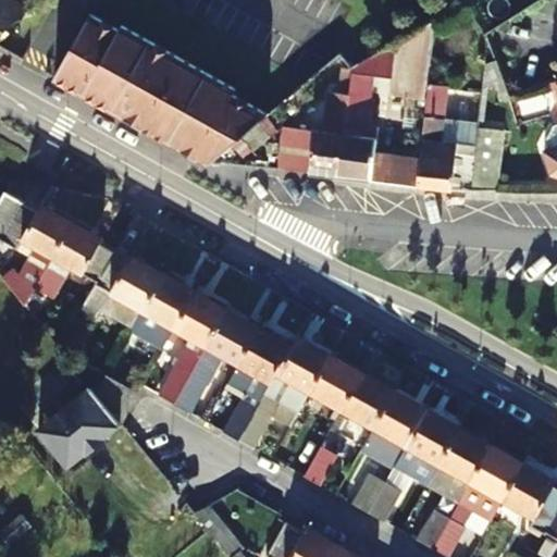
[(0,0),(0,32),(14,22),(33,7),(27,0),(26,0),(19,7),(5,0),(0,0)]
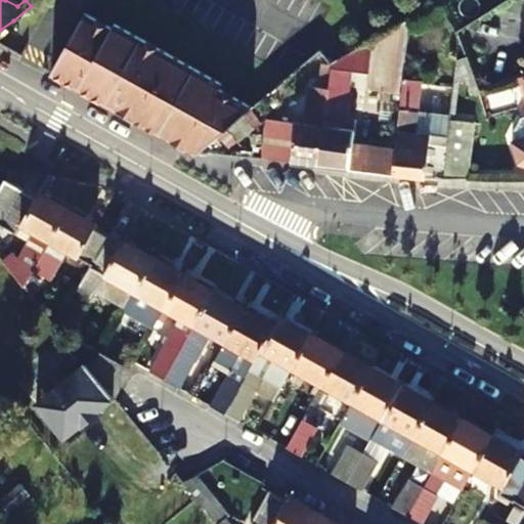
[(51,75),(198,153),(254,106),(219,86),(222,82),(114,24),(111,29),(84,14),(51,75)]
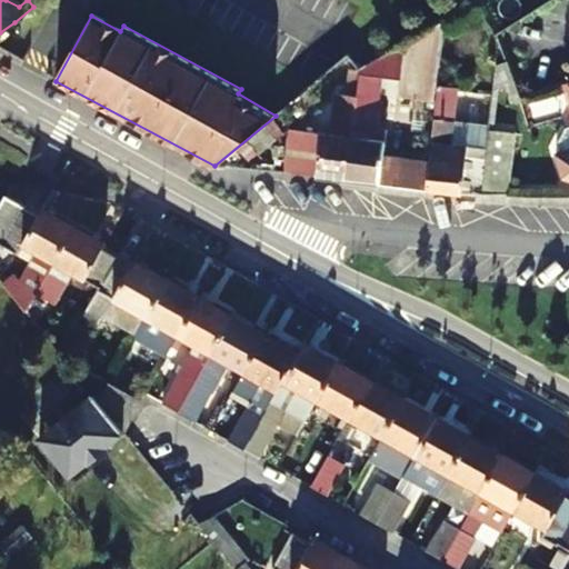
[(437,85),(442,18),(382,55),(381,68),(378,89),(437,85)]
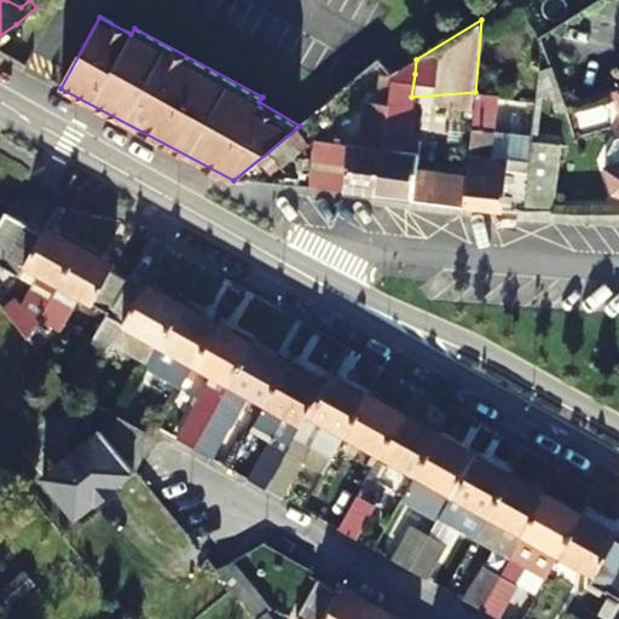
[(411,97),(415,74),(416,59),(392,74),(387,105),(375,196),(462,207),(466,175),(415,169),(417,155),(403,152),(411,97)]
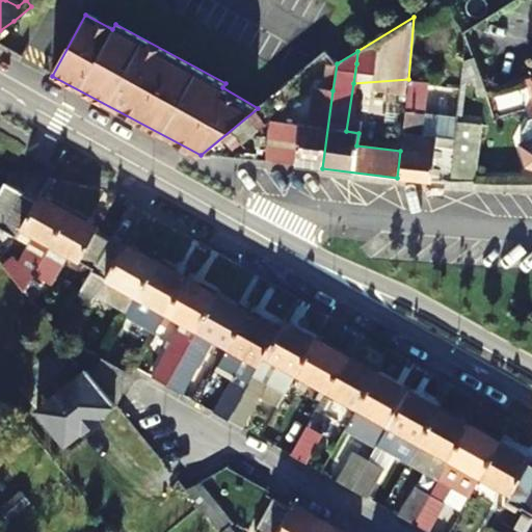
[(456,121),(458,98),(444,96),(439,96),(434,137),(420,135),(425,81),(408,79),(400,151),(397,178),(449,182),(450,179),(456,121)]
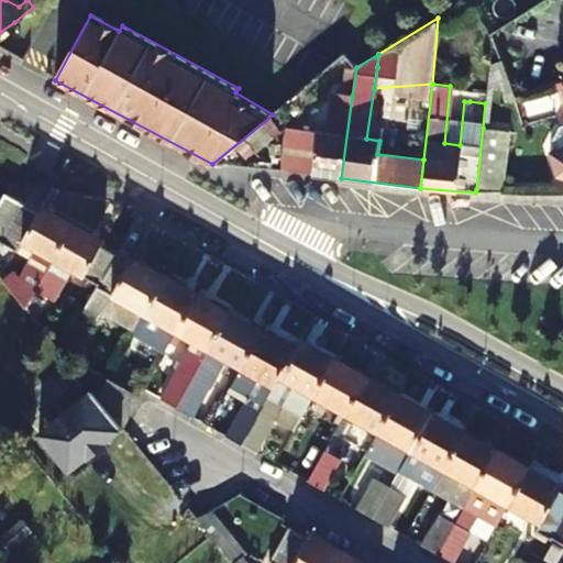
[(471,90),(470,101),(485,103),(486,92),(471,90)]
